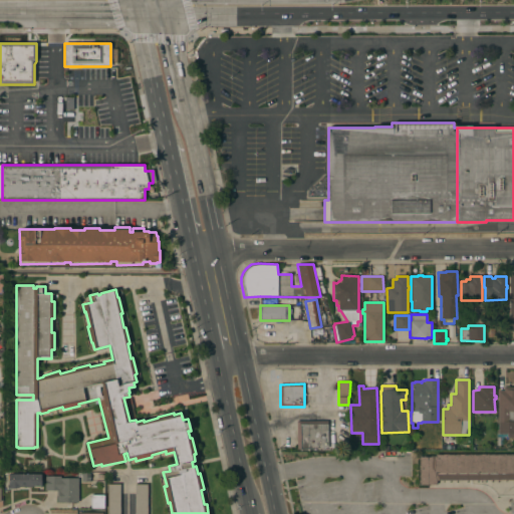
[(513,438),(507,438),(507,434),(497,434),(497,391),(504,391),(504,387),(513,387),(513,438)]
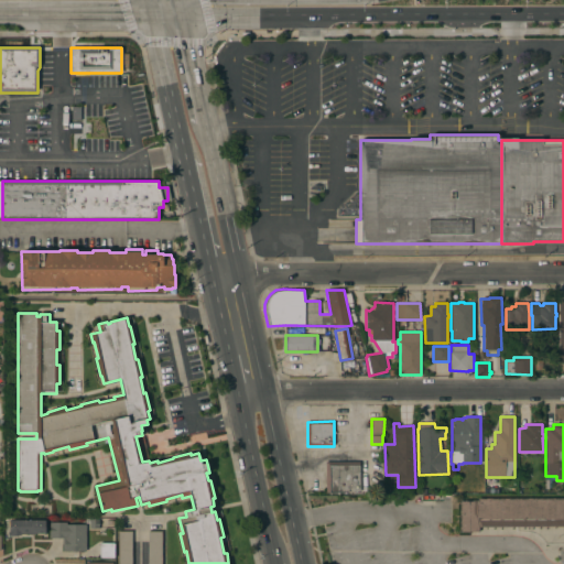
[(326,462),(360,462),(360,491),(358,491),(358,495),(331,495),(331,492),(326,492),(326,462)]
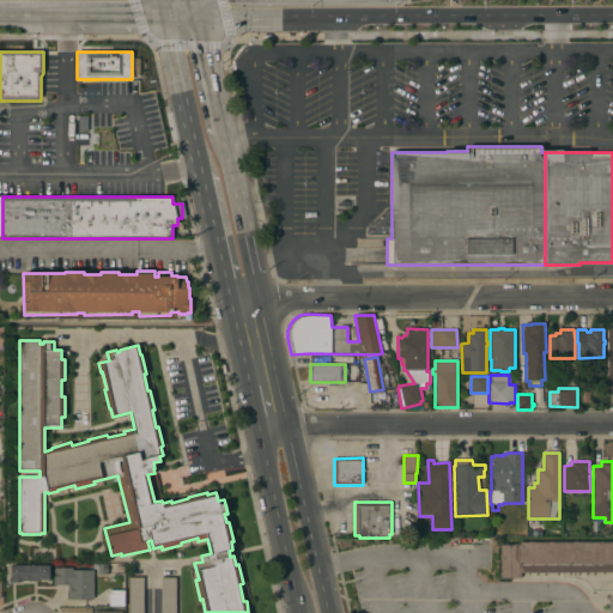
[(612,572),(521,572),(521,578),(501,578),(501,545),(519,544),(519,541),(612,541),(612,572)]
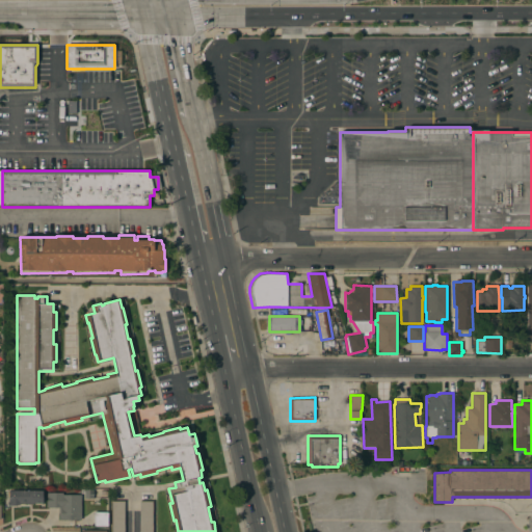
[(43,490),(43,504),(34,504),(34,503),(20,503),(20,504),(17,504),(17,506),(8,506),(9,490),(43,490)]
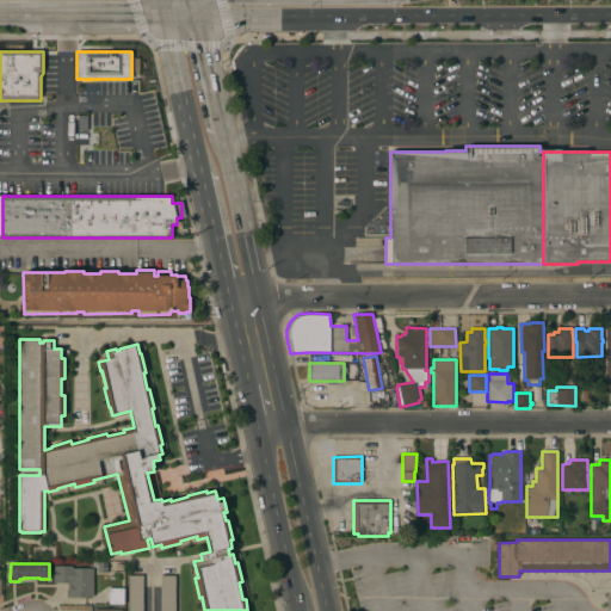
[(93,597),(68,597),(68,582),(54,582),(54,566),(72,566),(72,568),(93,568),(93,597)]
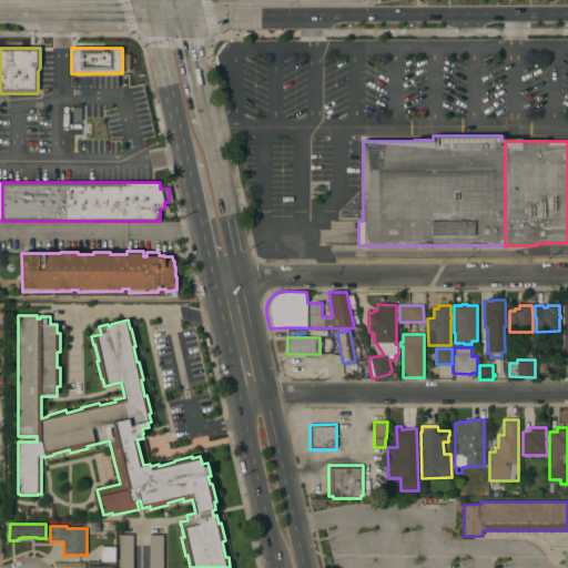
[(132,567),(119,567),(119,535),(132,535),(132,567)]
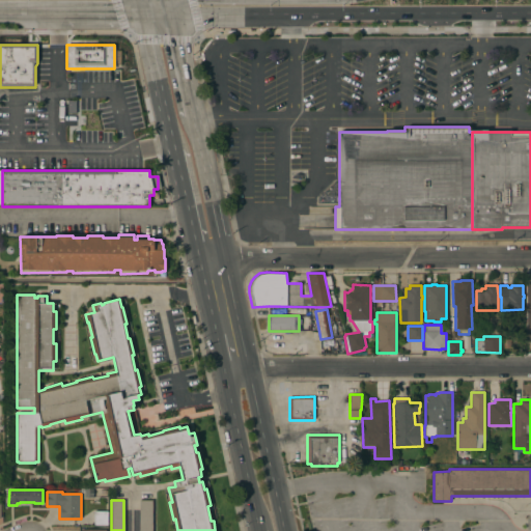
[(152,500),(152,530),(139,530),(139,500),(152,500)]
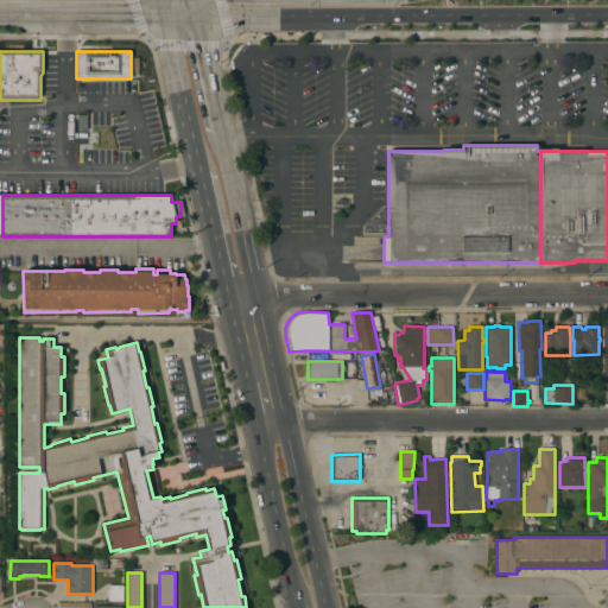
[(124,586),(124,601),(107,601),(107,586),(124,586)]
